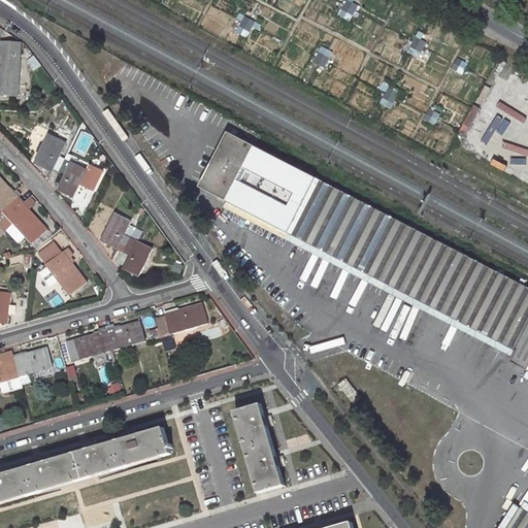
[(344,0),(339,17),(352,21),(358,4),(345,0),(344,0)]
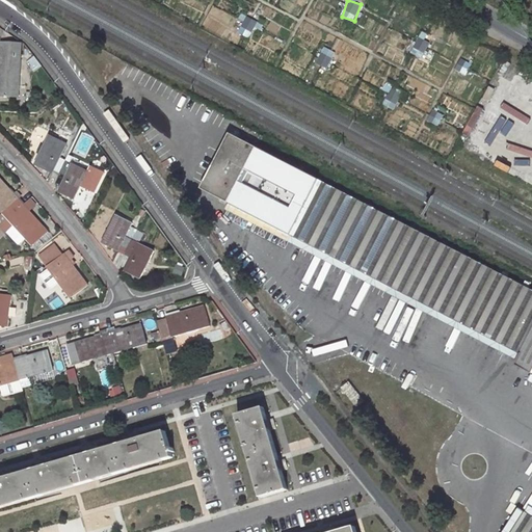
[(413,52),(418,56),(430,44),(422,35),(414,43),(418,47),(413,52)]
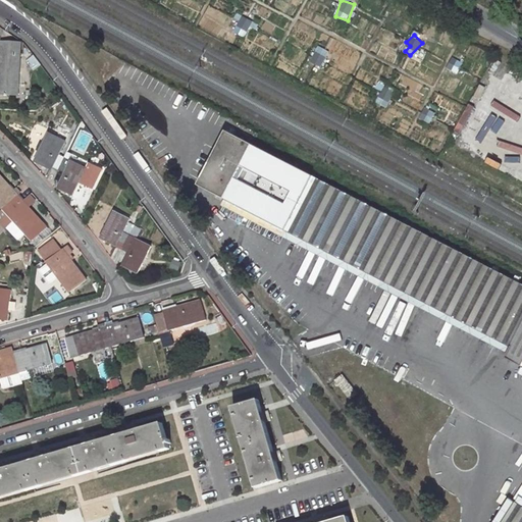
[(23,49),(4,46),(0,91),(0,96),(18,99),(23,49)]
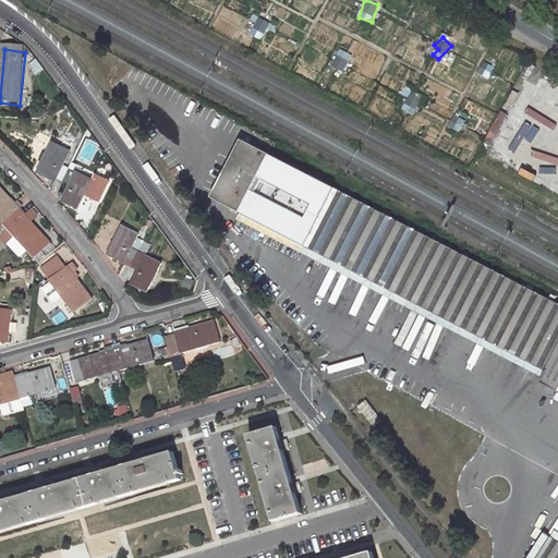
[(343,71),(351,56),(340,49),(332,65),(343,71)]
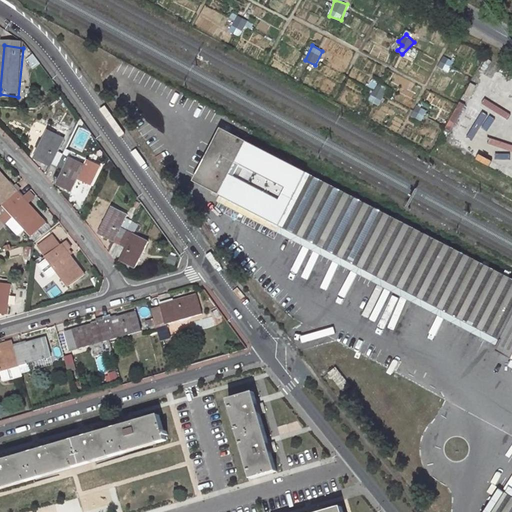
[(380,105),(387,89),(376,85),(369,101),(380,105)]
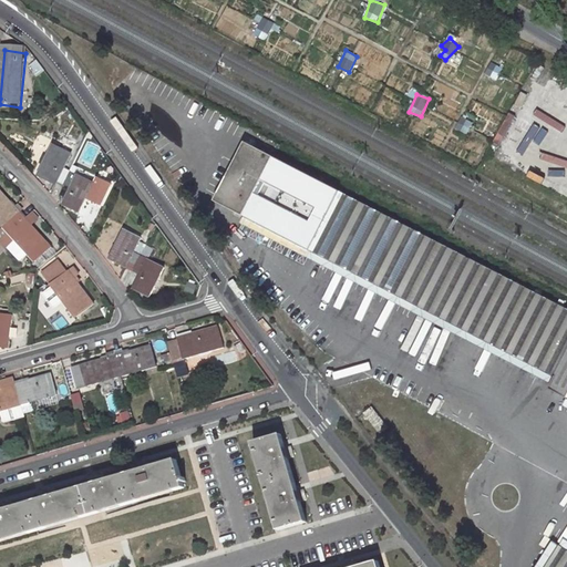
[(65,165),(73,150),(55,141),(40,172),(49,176),(50,174),(64,181),(71,168),(65,165)]
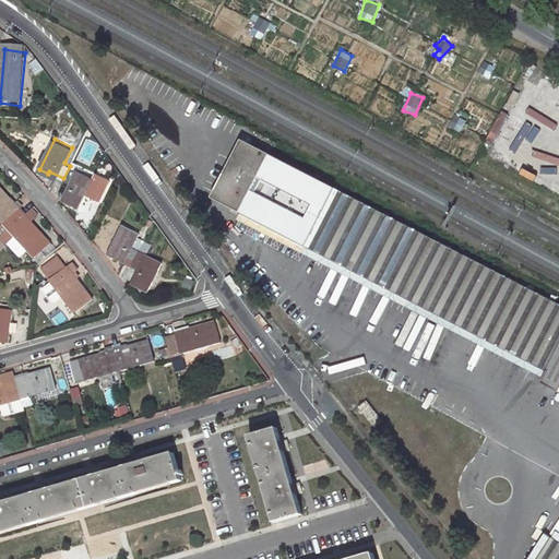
[(213,199),(547,372),(542,384),(558,394),(558,393),(558,305),(244,141),(213,199)]
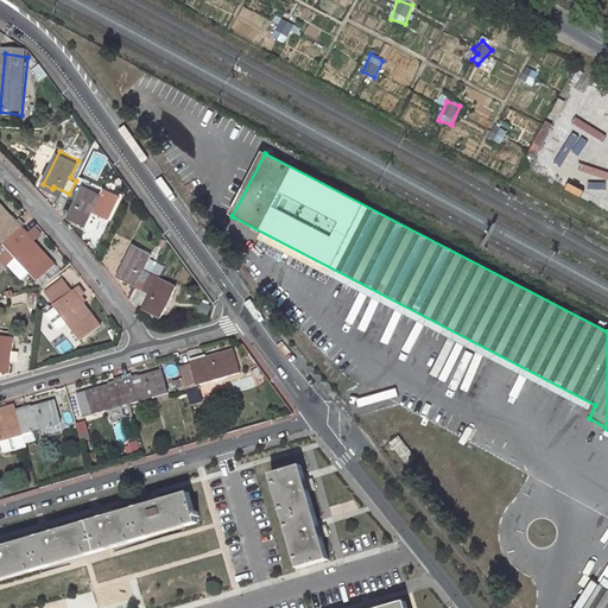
[(86,225),(102,194),(76,181),(69,194),(76,197),(68,214),(77,219),(76,220),(86,225)]
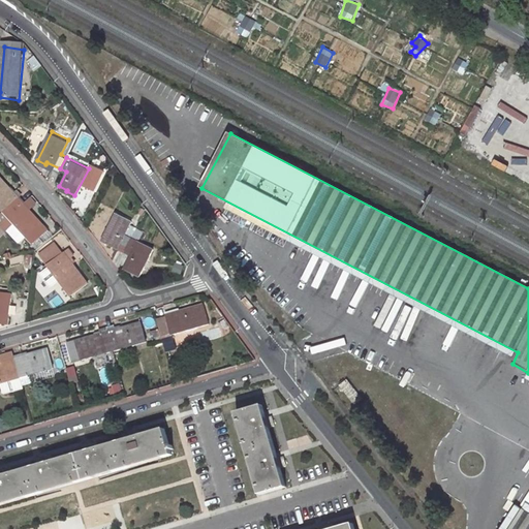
[(11,192),(0,179),(0,208),(2,211),(19,195),(13,190),(11,192)]
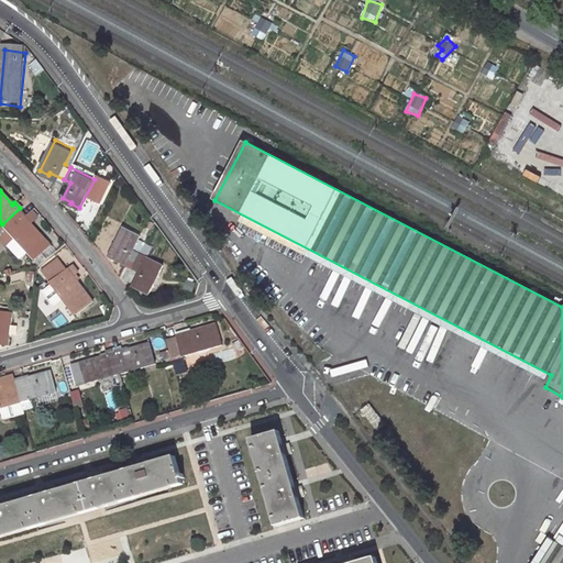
[(42,238),(23,217),(25,214),(20,208),(2,224),(9,231),(10,230),(20,241),(18,242),(26,251),(42,238)]
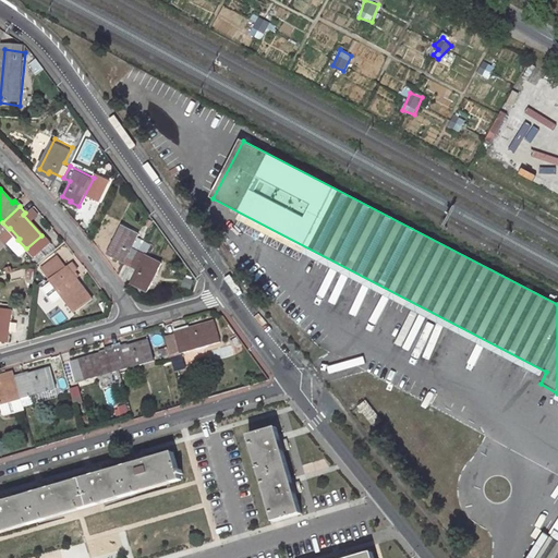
[(132,264),(144,241),(138,238),(140,234),(124,226),(108,254),(116,258),(118,256),(132,264)]
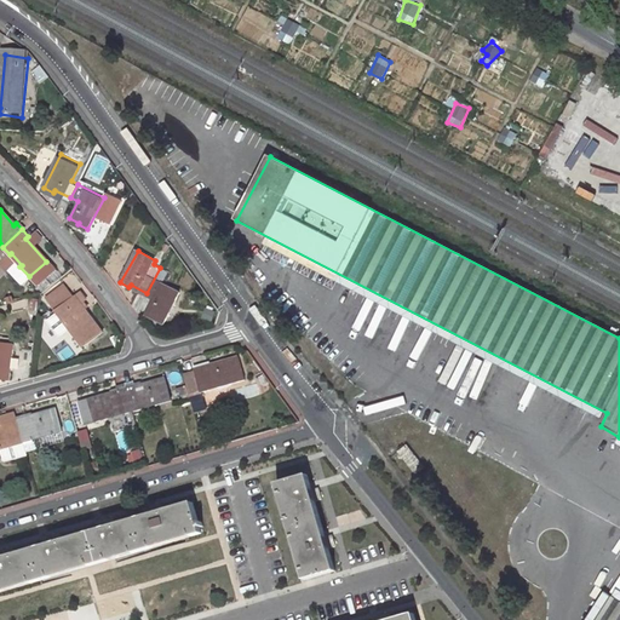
[(161,325),(178,293),(161,283),(167,273),(160,268),(147,293),(153,297),(144,313),(151,317),(150,320),(161,325)]
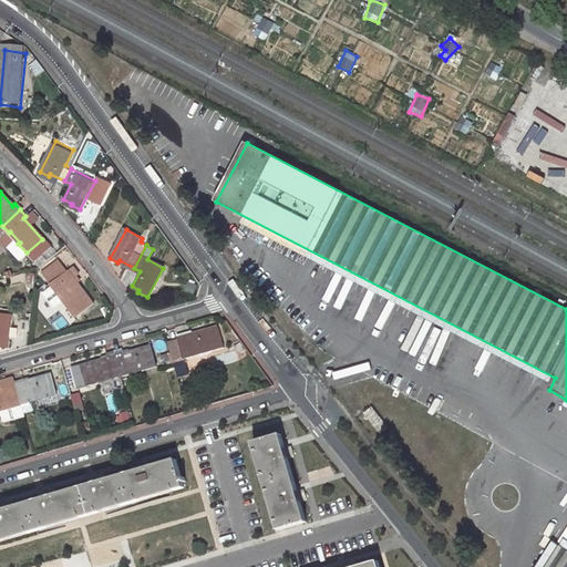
[(41,272),(75,316),(92,302),(72,277),(76,274),(71,267),(65,271),(57,260),(41,272)]
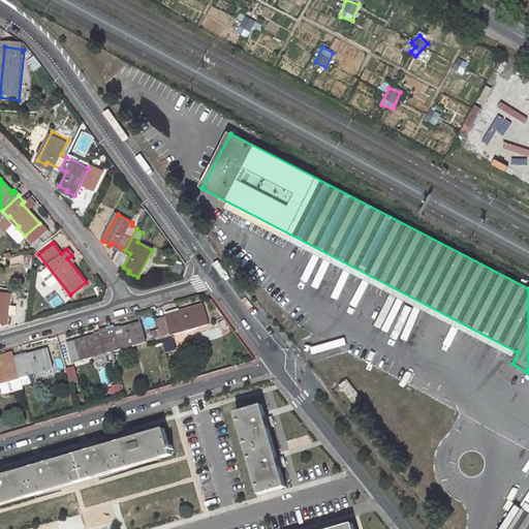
[(48,268),(40,274),(51,287),(58,281),(48,268)]
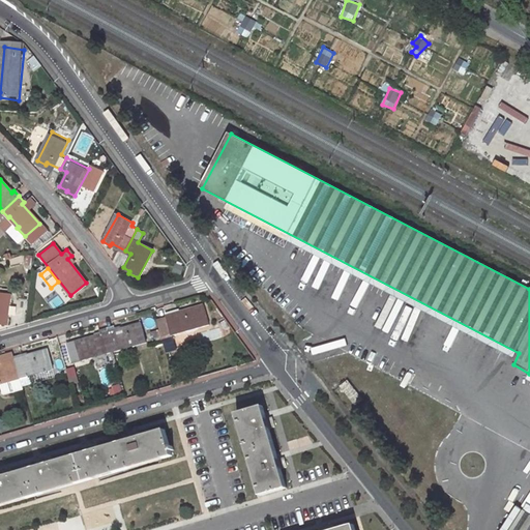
[(0,320),(7,321),(10,292),(0,290),(0,320)]
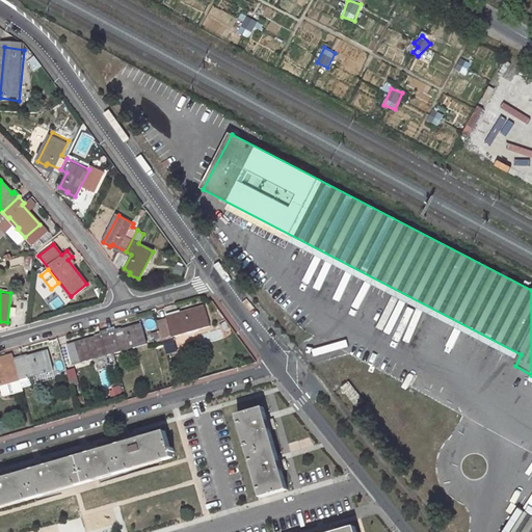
[(173,335),(209,324),(204,306),(175,313),(174,311),(165,313),(167,318),(157,321),(163,342),(174,339),(173,335)]
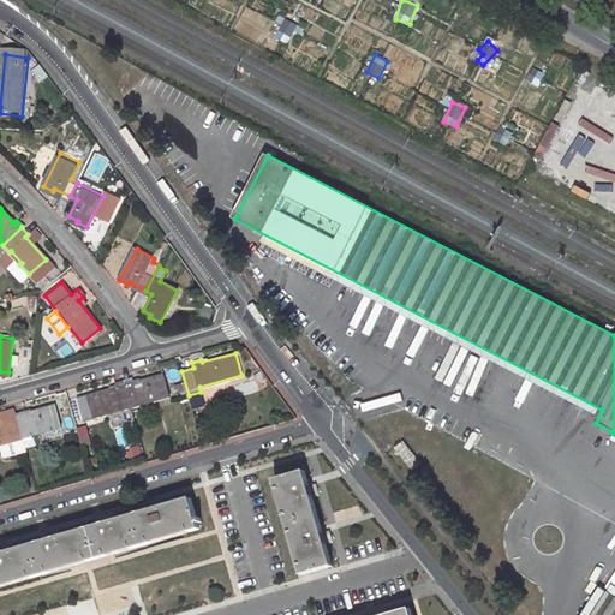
[(138,401),(151,398),(153,400),(168,395),(162,374),(132,382),(132,378),(124,381),(130,404),(131,406),(139,404),(138,401)]
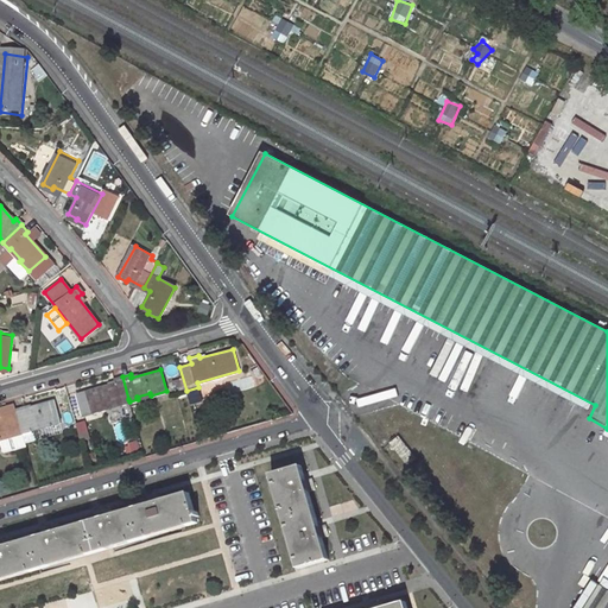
[(108,405),(120,401),(121,404),(130,401),(128,399),(122,377),(113,379),(114,382),(87,391),(93,412),(108,407),(108,405)]
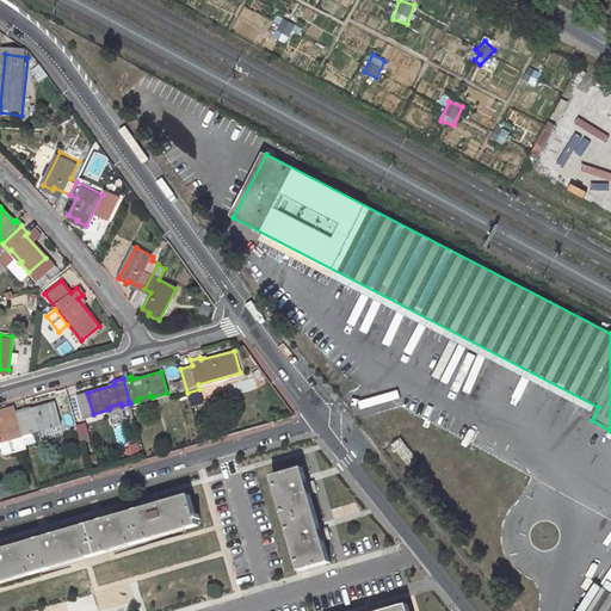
[(199,389),(187,393),(191,405),(203,401),(199,389)]
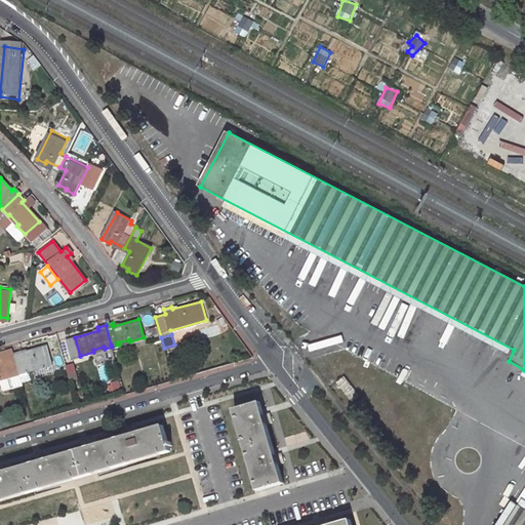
[(29,368),(38,365),(39,367),(52,363),(47,345),(22,352),(22,349),(13,351),(22,381),(32,379),(29,368)]
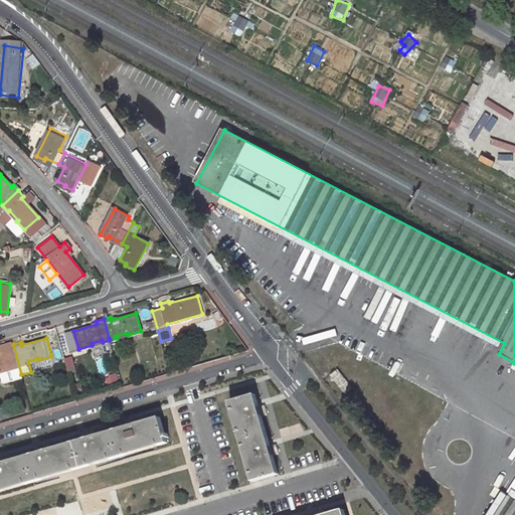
[(0,344),(0,346),(1,351),(6,349),(5,346),(13,344),(12,341),(0,344)]
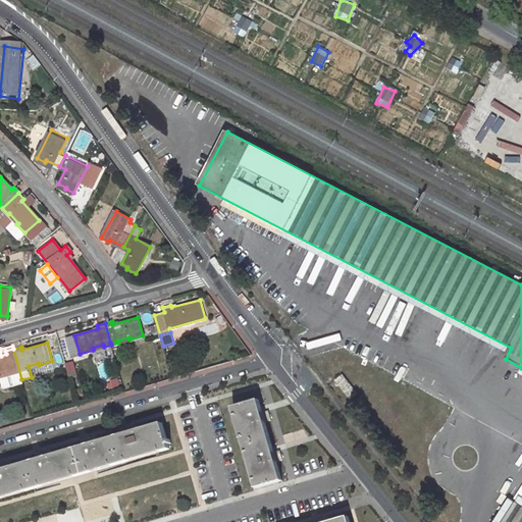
[(0,356),(0,377),(2,386),(21,380),(21,379),(13,349),(5,351),(6,354),(1,356),(0,356)]
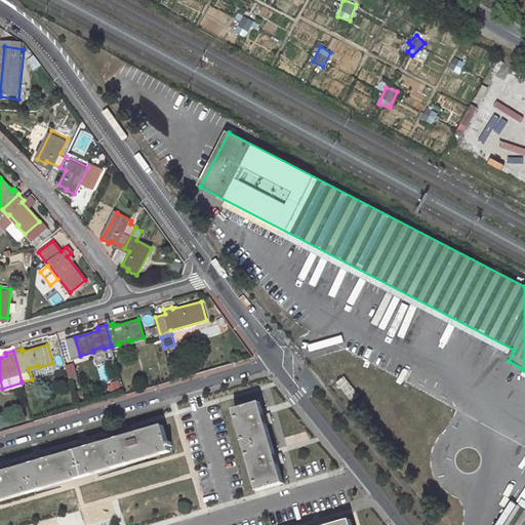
[(95,362),(113,359),(112,351),(94,355),(95,362)]
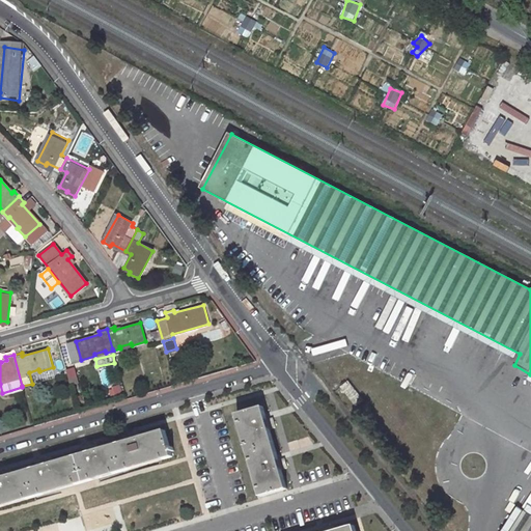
[(65,369),(70,385),(78,382),(74,366),(65,369)]
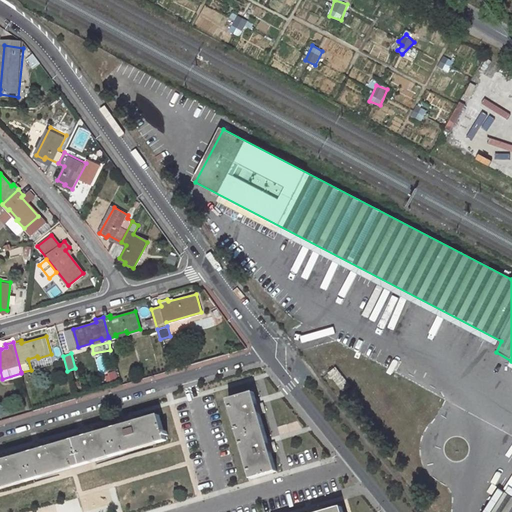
[(351,386),(337,369),(331,375),(344,391),(351,386)]
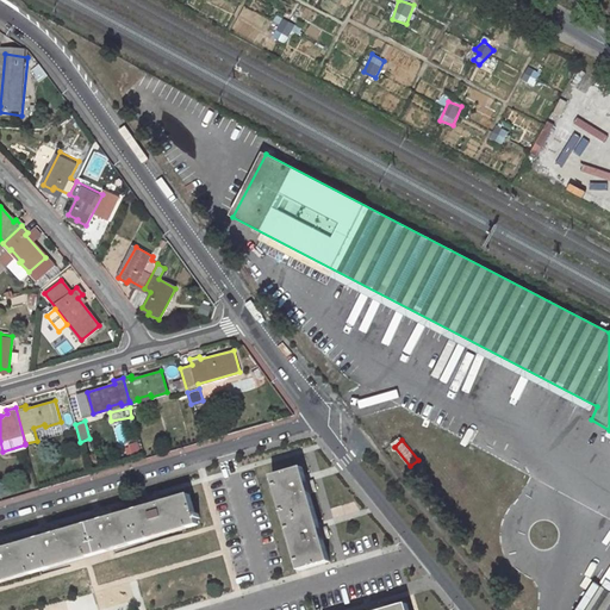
[(306,462),(275,472),(303,566),(335,556),(329,537),(335,535),(332,527),(327,528),(317,496),(323,495),(322,486),(315,489),(306,462)]
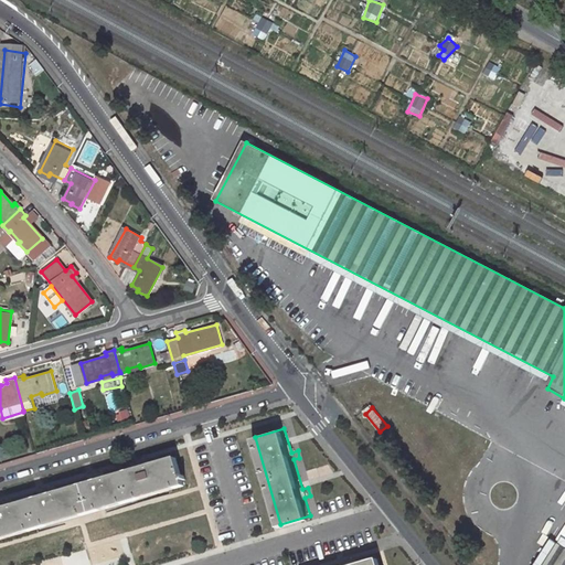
[(0,536),(187,483),(179,456),(137,468),(135,461),(128,464),(130,470),(97,479),(95,472),(87,475),(89,481),(54,491),(53,486),(45,488),(48,493),(13,503),(11,497),(4,499),(7,505),(0,507),(0,536)]
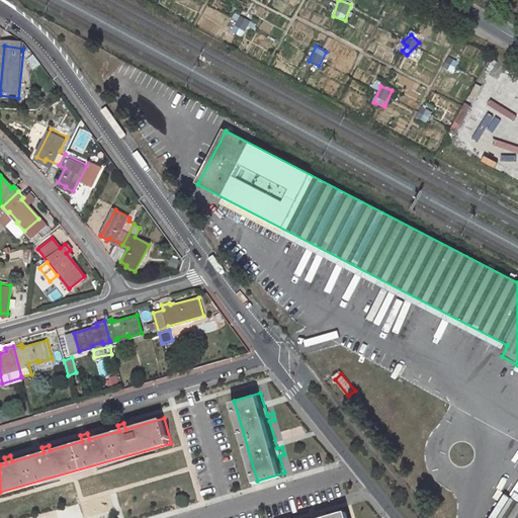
[(517,517),(517,502),(512,499),(499,517),(517,517)]
